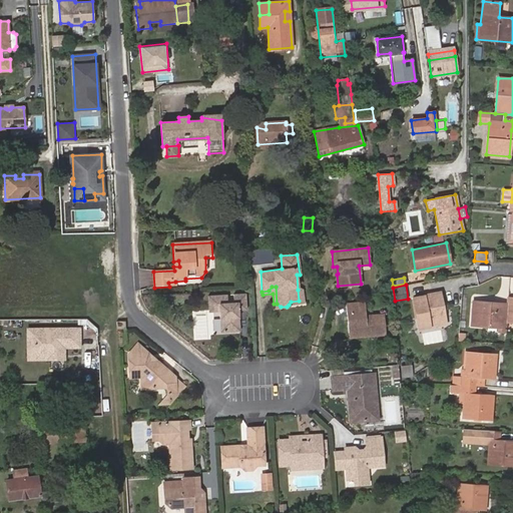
[(302,292),(298,290),(299,301),(291,302),(289,305),(303,303),(302,292)]
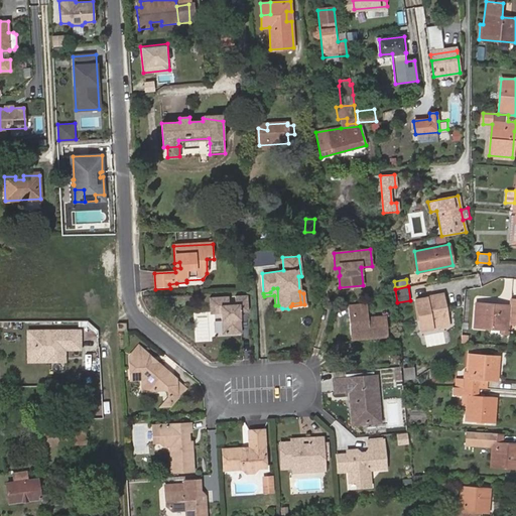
[(448,326),(442,294),(416,298),(421,330),(448,326)]
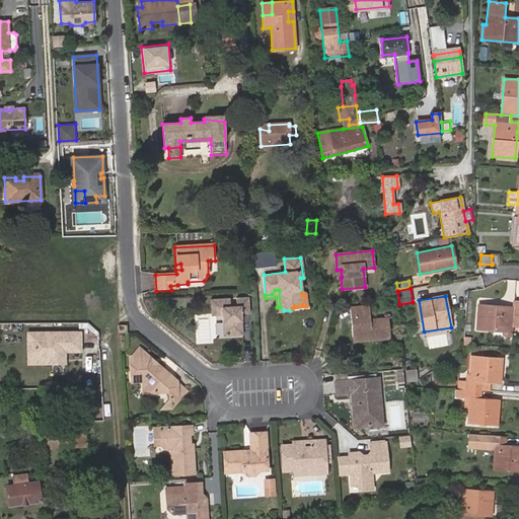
[(211,316),(221,315),(224,314),(225,319),(222,319),(223,337),(242,335),(241,314),(249,313),(248,297),(236,298),(236,306),(230,307),(229,298),(210,299),(211,316)]
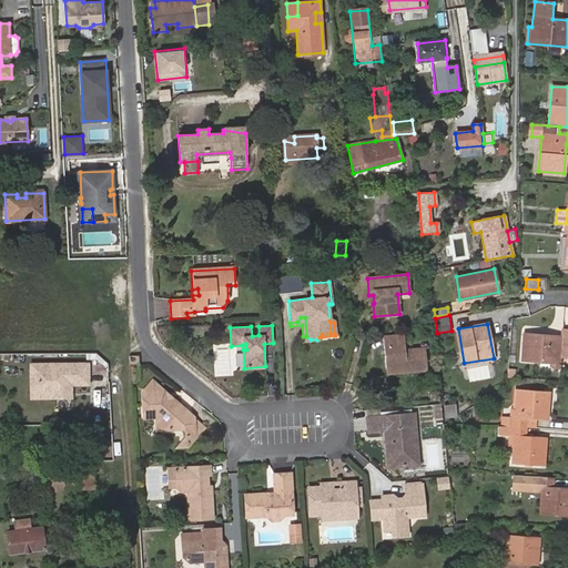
[(560,368),(561,356),(563,336),(524,334),(521,358),(551,362),(550,367),(560,368)]
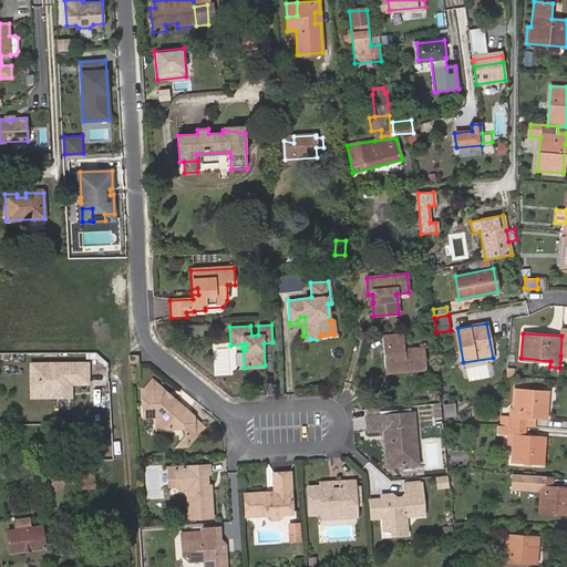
[(405,368),(406,372),(428,371),(425,349),(404,350),(403,336),(382,337),(385,370),(405,368)]
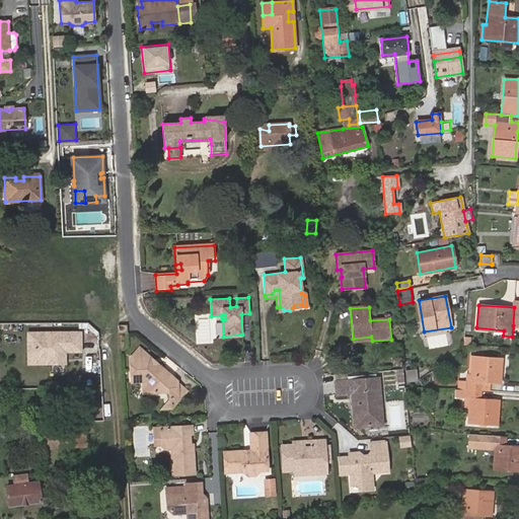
[(127,323),(120,323),(118,324),(119,332),(127,332),(127,323)]
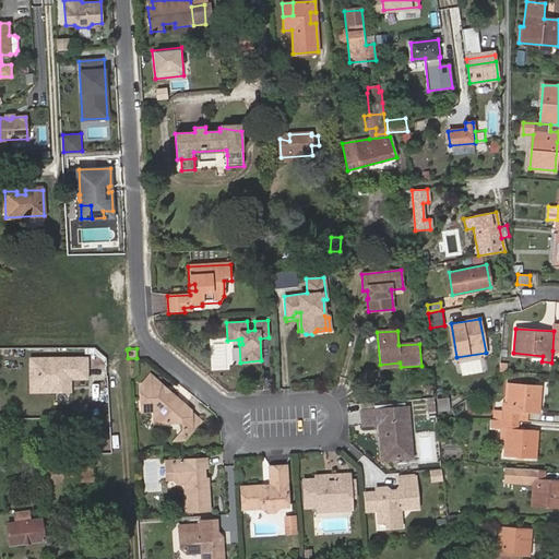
[(69,383),(69,378),(86,378),(86,357),(30,358),(30,388),(54,388),(54,383),(69,383)]
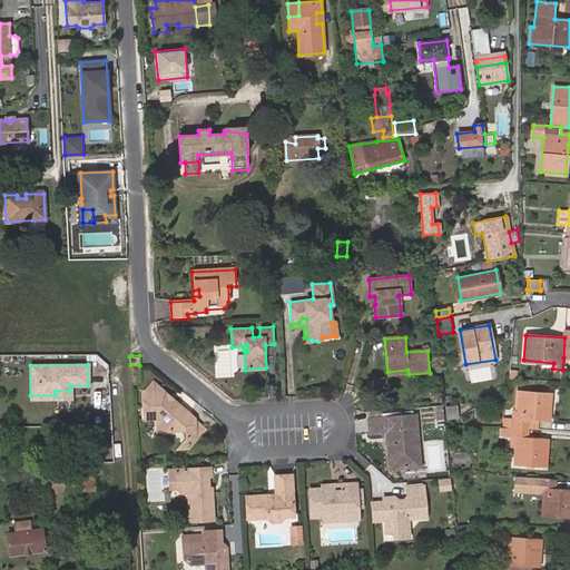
[(185,409),(173,399),(172,401),(164,401),(161,394),(164,392),(156,384),(147,385),(141,391),(144,416),(154,416),(172,430),(185,430),(186,436),(187,436),(195,436),(194,416),(185,416),(185,409)]
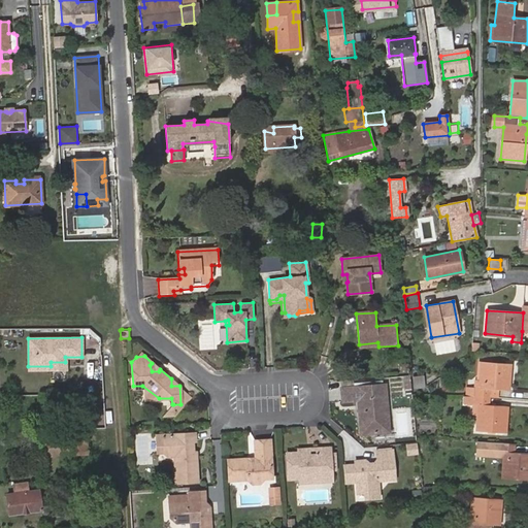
[(504,390),(506,364),(481,362),(480,380),(479,388),(473,388),(466,387),(465,396),(489,397),(490,389),(499,389),(504,390)]
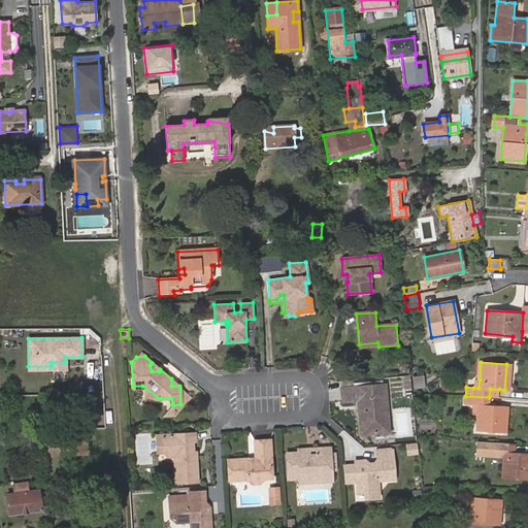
[(159,371),(160,369),(152,363),(150,365),(152,371),(159,371)]
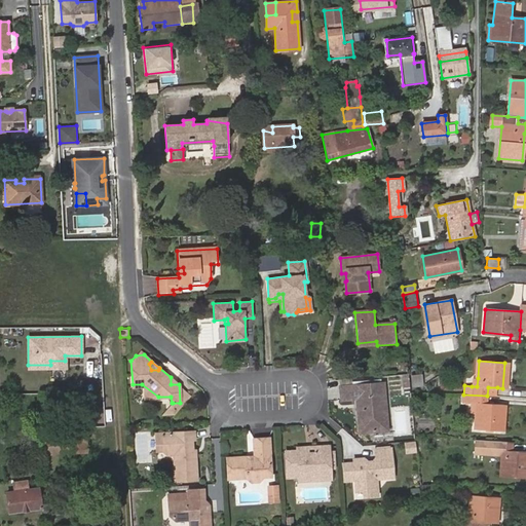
[(370,384),(371,396),(384,395),(384,383),(370,384)]
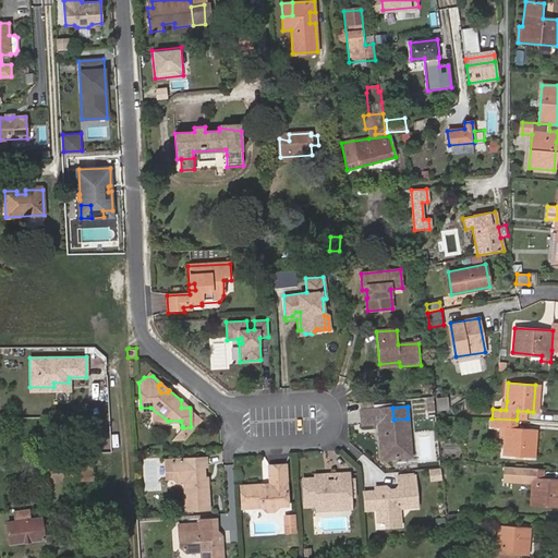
[(152,422),(168,421),(150,408),(152,422)]
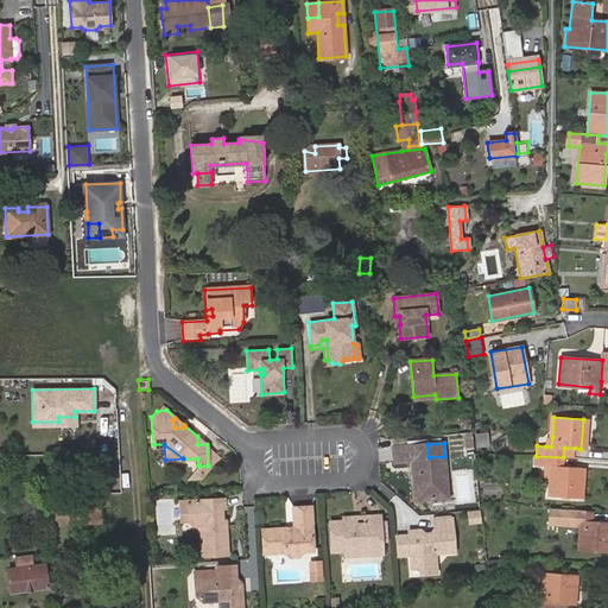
[(222,458),(207,444),(208,466),(200,466),(187,480),(201,480),(222,458)]
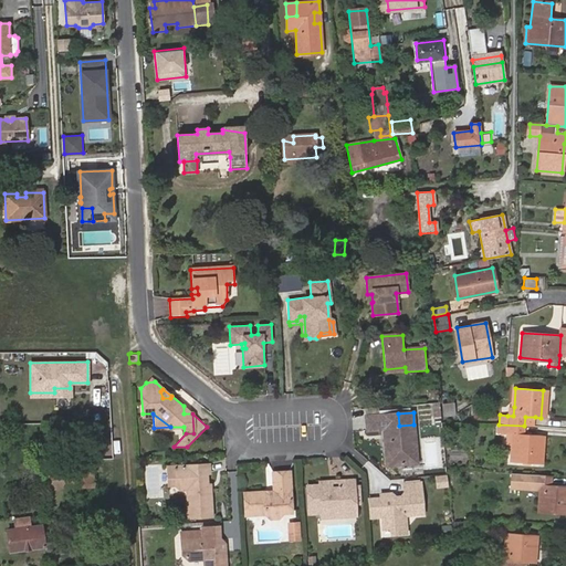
[(417,463),(416,450),(413,425),(399,426),(398,413),(366,416),(367,430),(383,429),(383,427),(386,427),(387,440),(384,440),(385,454),(385,463),(387,465),(388,465),(417,463)]
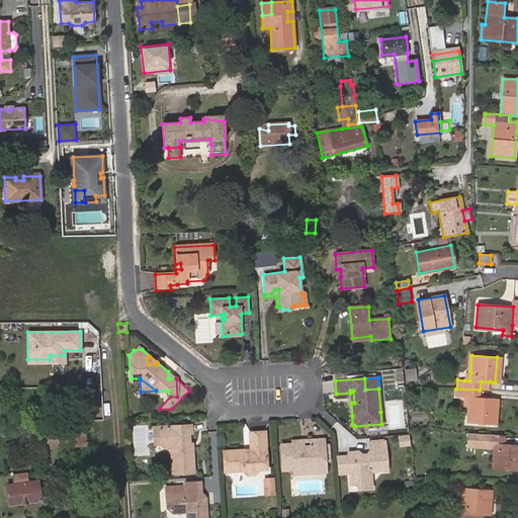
[(489,391),(490,381),(481,381),(480,390),(489,391)]
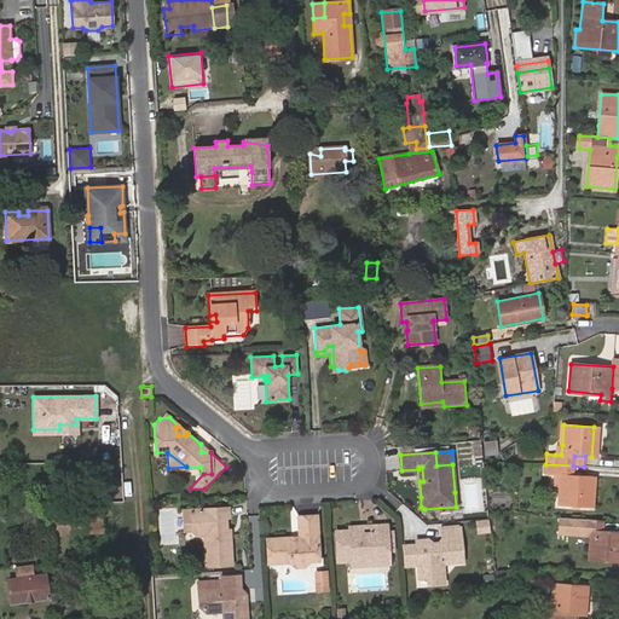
[(573,475),(573,466),(545,464),(542,463),(542,473),(554,473),(560,474),(560,487),(559,504),(586,507),(590,476),(573,475)]
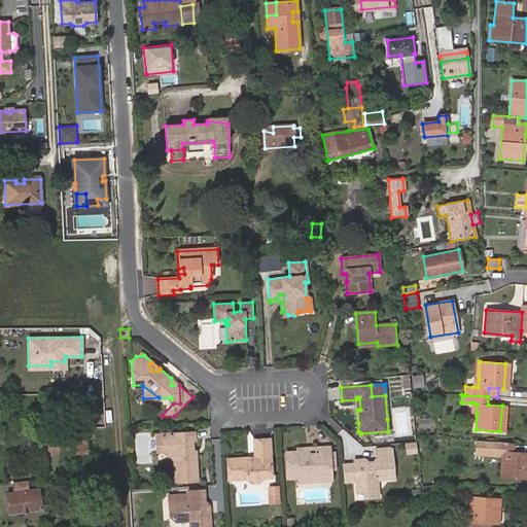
[(196,481),(195,461),(191,459),(190,443),(194,443),(194,432),(164,435),(160,440),(160,452),(166,456),(171,456),(172,483),(196,481)]
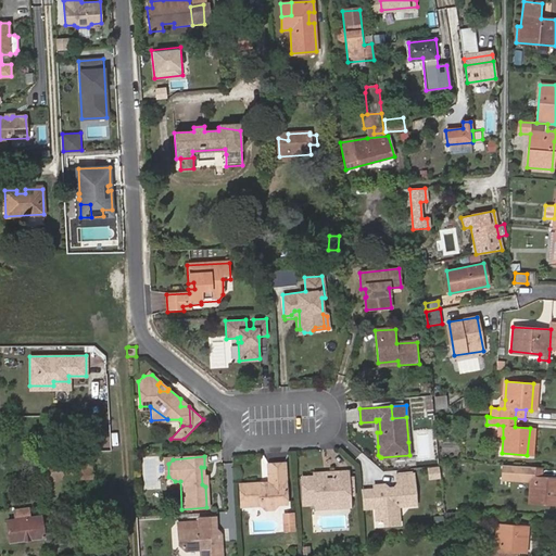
[(92,478),(91,460),(74,462),(75,479),(92,478)]
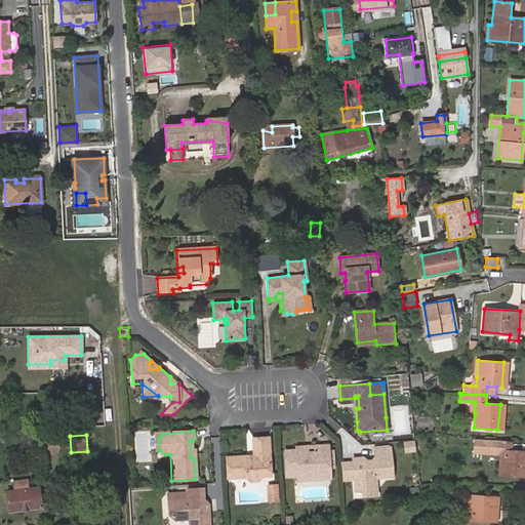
[(58,453),(57,436),(44,437),(45,454),(58,453)]
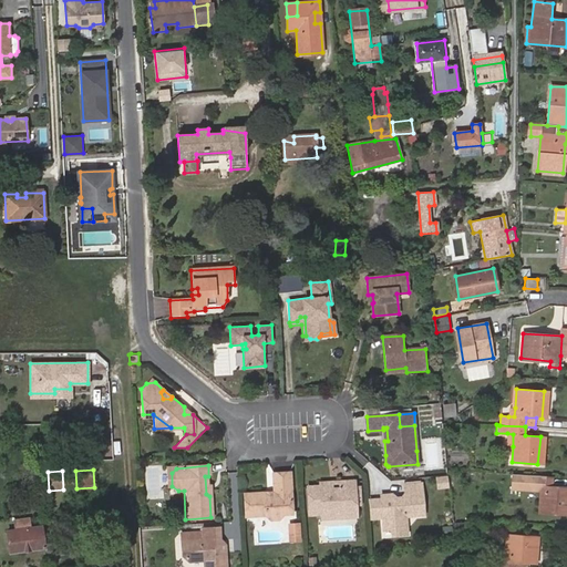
[(62,471),(63,490),(76,488),(75,471),(62,471)]
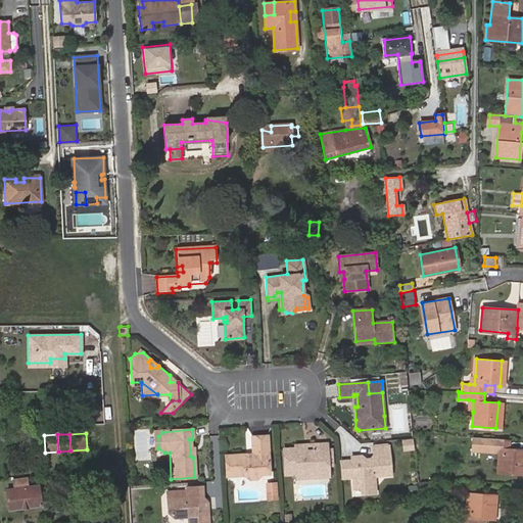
[(251,450),(248,457),(245,458),(244,455),(226,456),(227,476),(245,476),(247,478),(256,478),(259,475),(269,475),(267,435),(250,436),(251,450)]
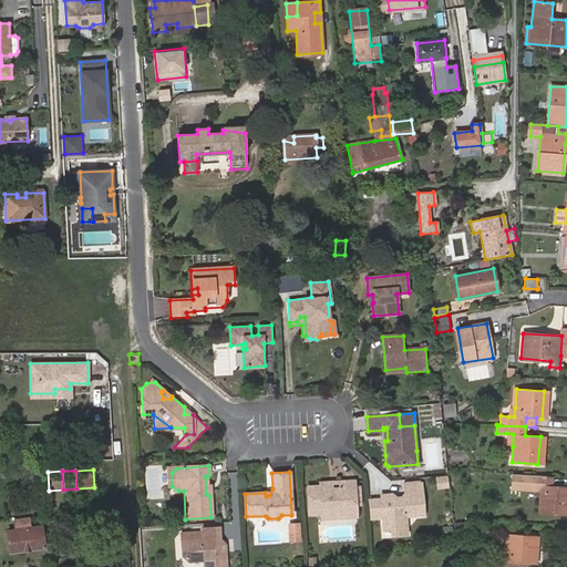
[(566,515),(566,500),(566,486),(553,486),(553,476),(536,475),(535,484),(540,485),(539,496),(538,514),(566,515)]
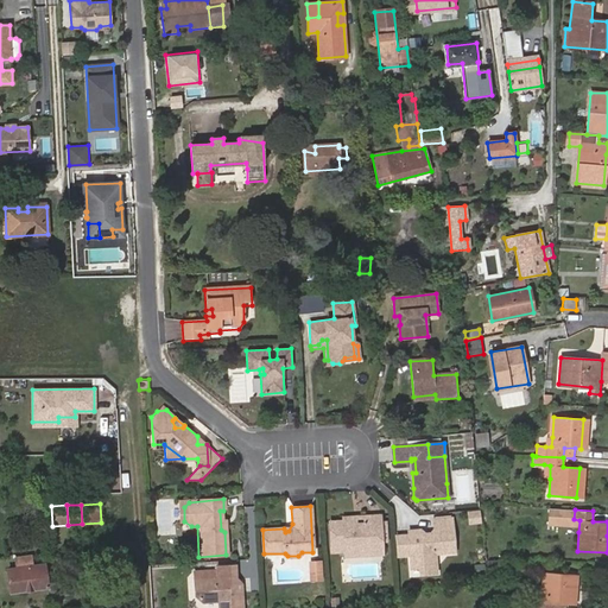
[(480,521),(479,512),(469,513),(469,523),(480,521)]
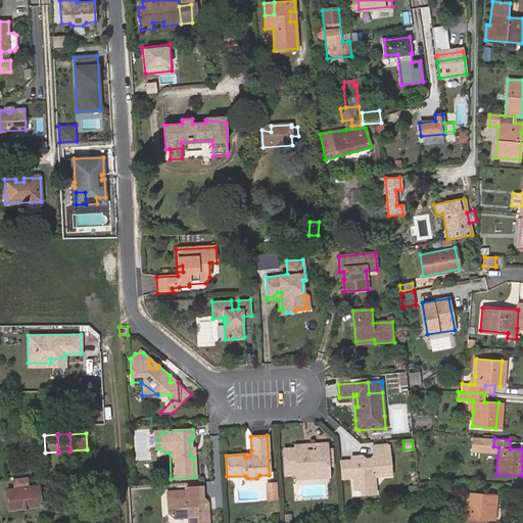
[(314,444),(312,447),(312,450),(303,452),(299,447),(283,448),(285,475),(292,475),(293,472),(296,471),(296,475),(296,477),(316,476),(319,471),(329,470),(327,443),(314,444)]
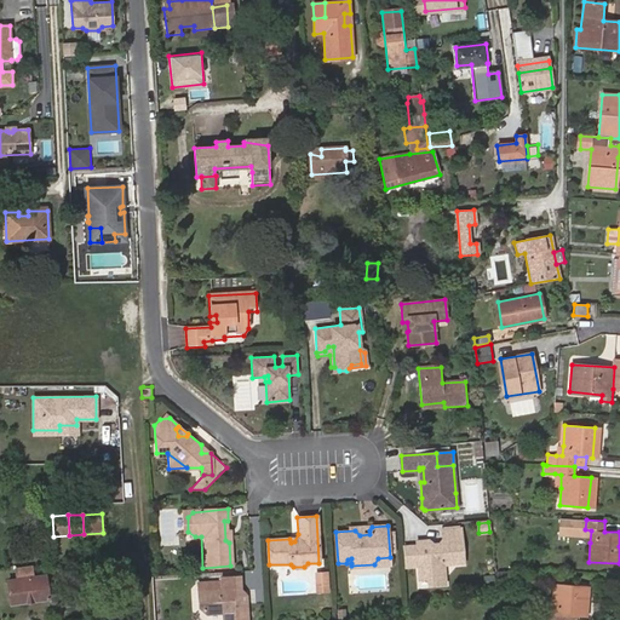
[(442,529),(443,539),(461,538),(461,528),(442,529)]
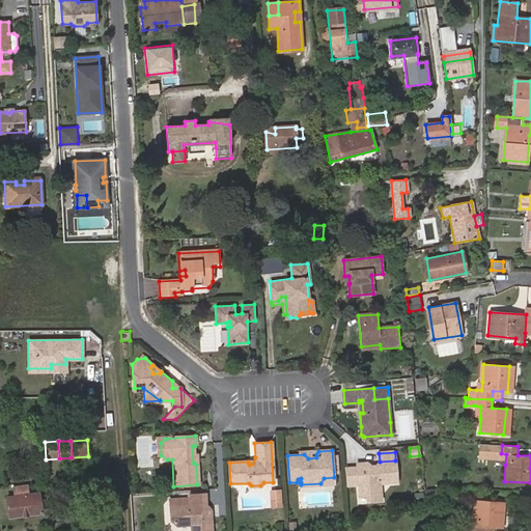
[(396,481),(395,460),(380,462),(376,465),(376,469),(369,470),(369,465),(365,463),(356,463),(356,467),(344,467),(346,484),(357,483),(358,495),(366,495),(366,501),(376,500),(375,492),(380,487),(379,483),(396,481)]
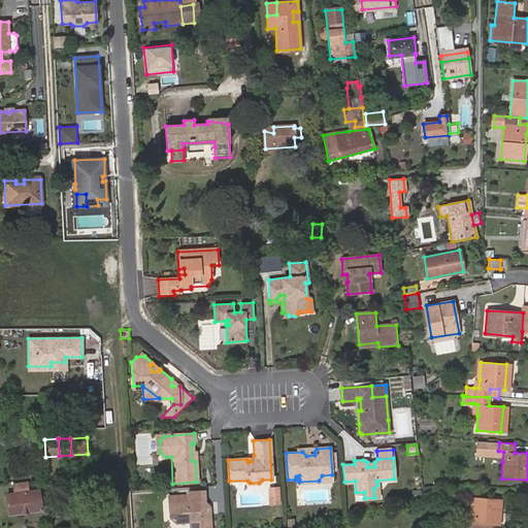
[(332,483),(332,474),(322,475),(319,481),(299,482),(299,485),(332,483)]
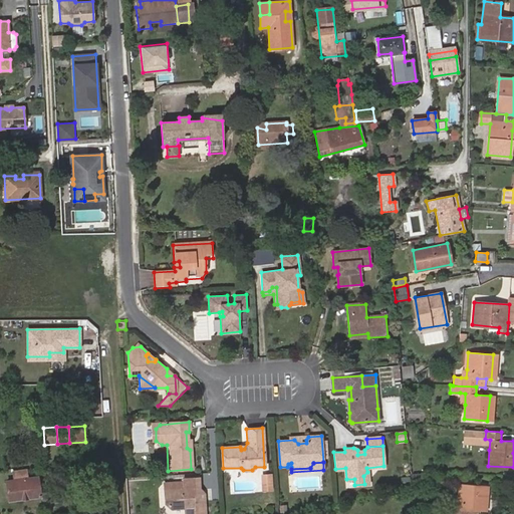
[(9,501),(40,496),(39,485),(28,487),(27,478),(26,470),(13,471),(14,480),(7,481),(9,501)]
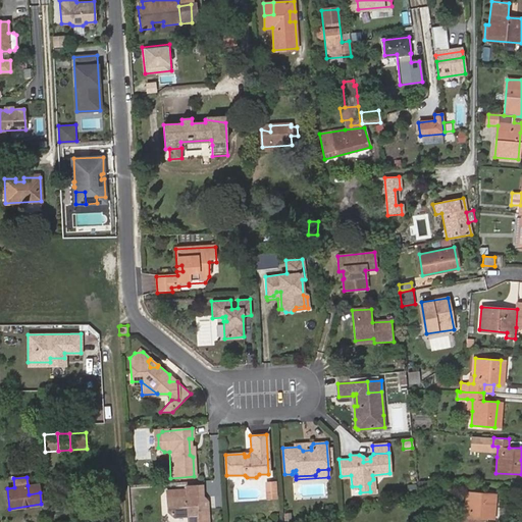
[(265,484),(265,493),(274,493),(274,483),(265,484)]
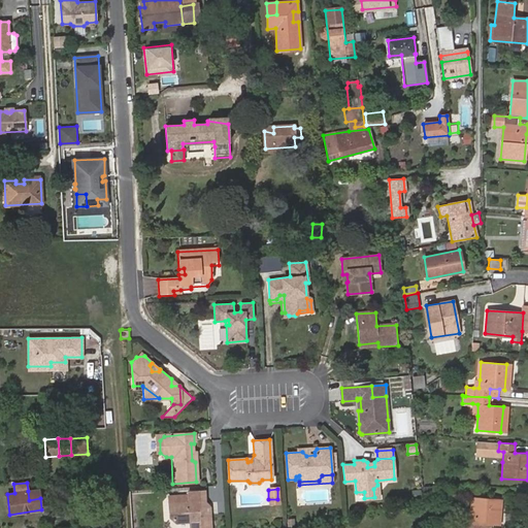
[(38,490),(28,491),(29,500),(40,498),(38,490)]
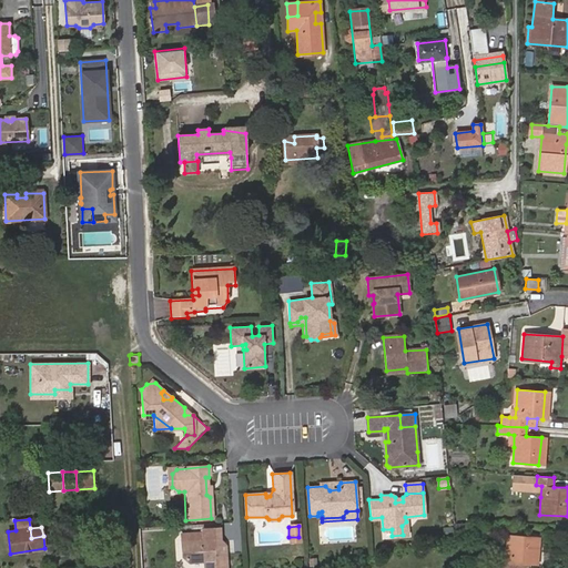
[(214,541),(214,535),(214,530),(178,531),(179,547),(186,553),(202,551),(205,551),(205,559),(202,559),(202,567),(224,567),(224,540),(214,541)]
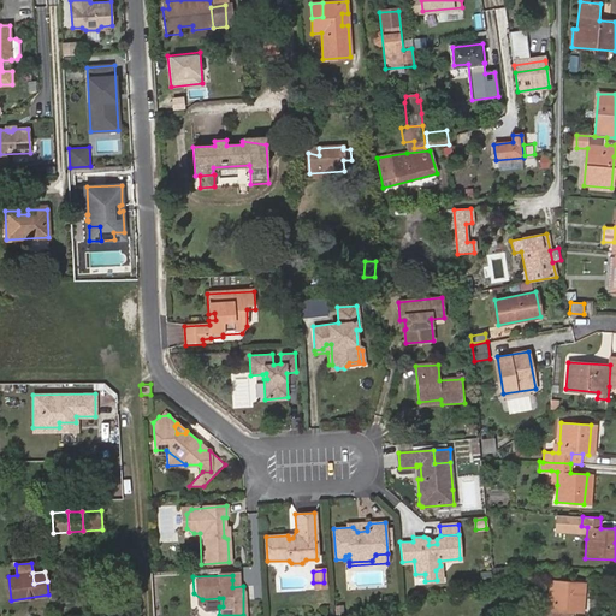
[(579,612),(581,582),(550,580),(548,610),(543,610),(542,615),(570,615),(572,612),(579,612)]
